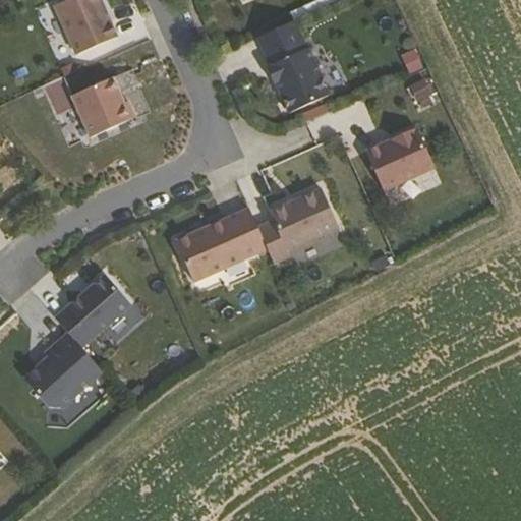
[(100,0),(64,0),(55,5),(75,54),(116,37),(109,20),(106,21),(98,4),(102,3),(100,0)]
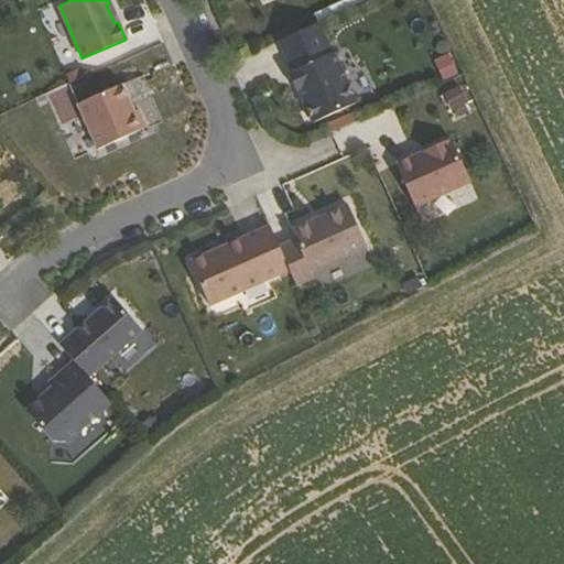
[(345,0),(343,0),(313,13),(317,21),(348,8),(345,0)]
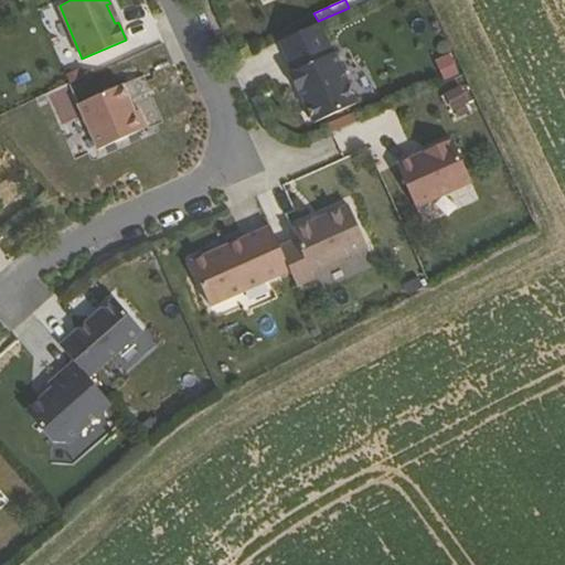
[(118,22),(110,3),(106,4),(115,23),(118,22)]
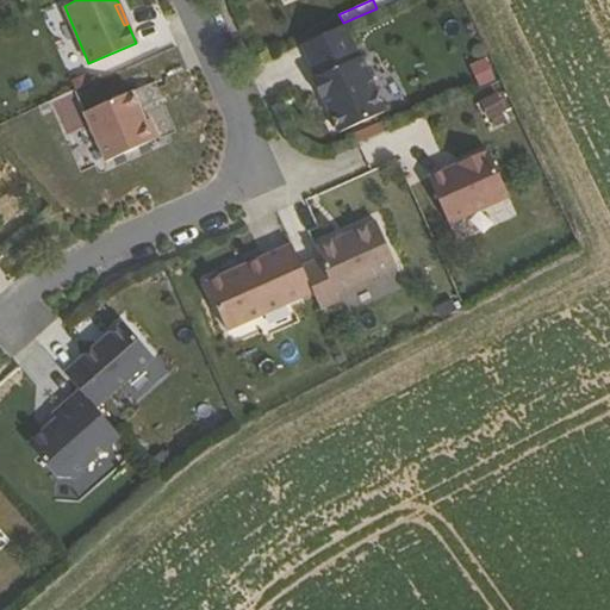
[(343,23),(304,39),(318,73),(313,75),(322,94),(324,93),(329,91),(335,105),(332,111),(338,124),(344,126),(383,110),(359,55),(358,56),(343,23)]
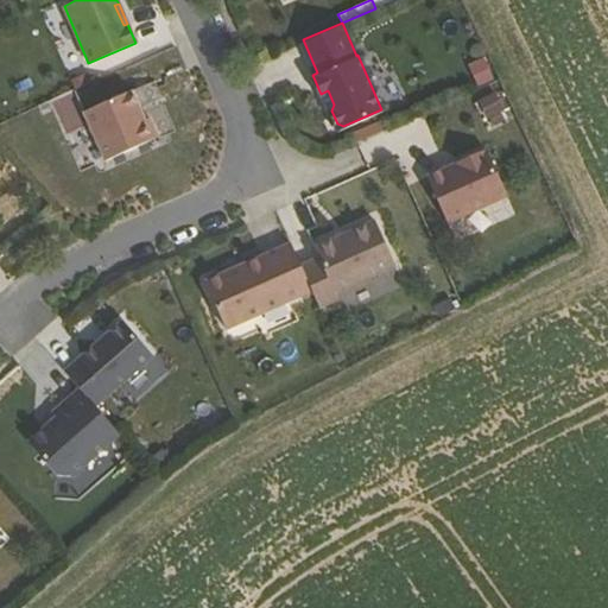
[(132,89),(83,111),(106,159),(158,137),(150,118),(145,119),(132,89)]
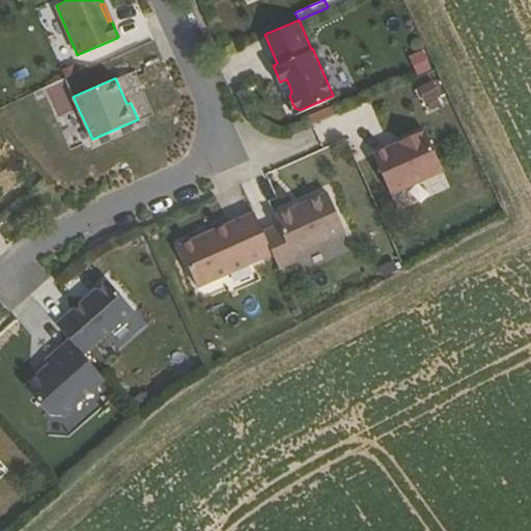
[(286,79),(282,81),(289,96),(291,91),(286,79)]
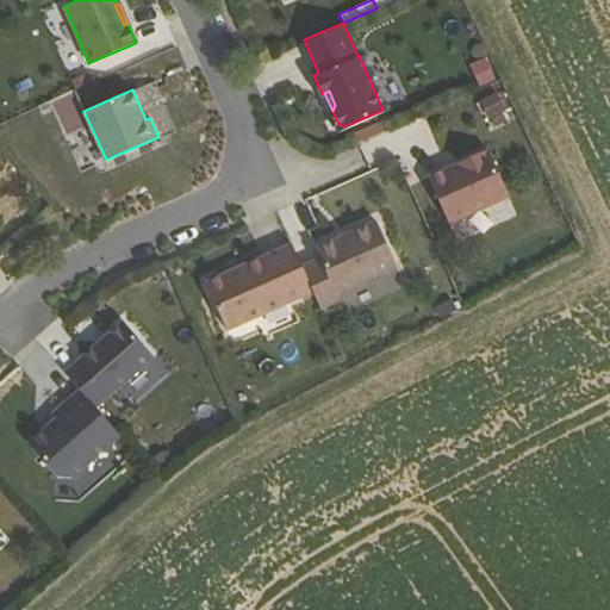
[(489,150),(429,176),(449,223),(509,197),(489,150)]
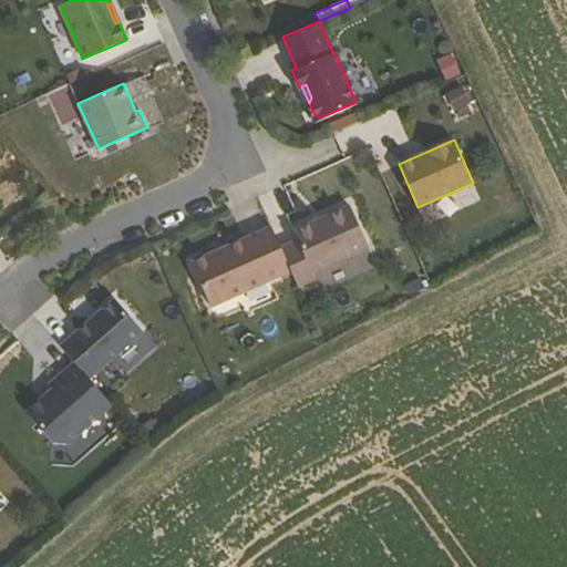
[(299,240),(282,248),(294,274),(299,287),(317,279),(315,272),(370,248),(352,206),(295,232),(299,240)]
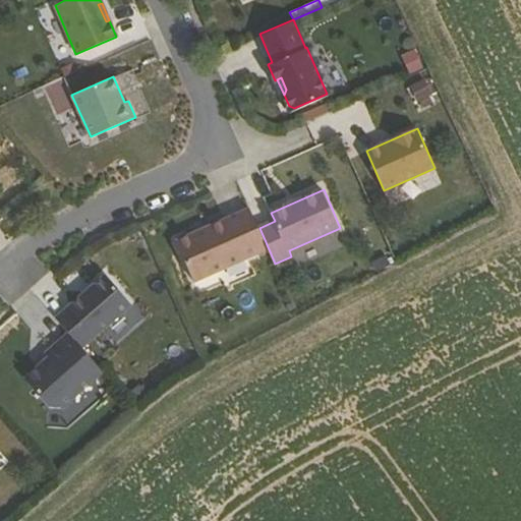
[(259,228),(251,209),(210,227),(212,230),(194,237),(193,234),(177,241),(195,284),(270,251),(259,228)]
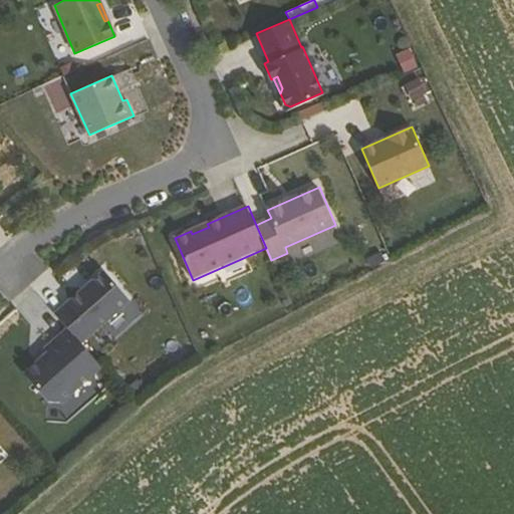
[(207,224),(191,231),(192,234),(209,227),(207,224)]
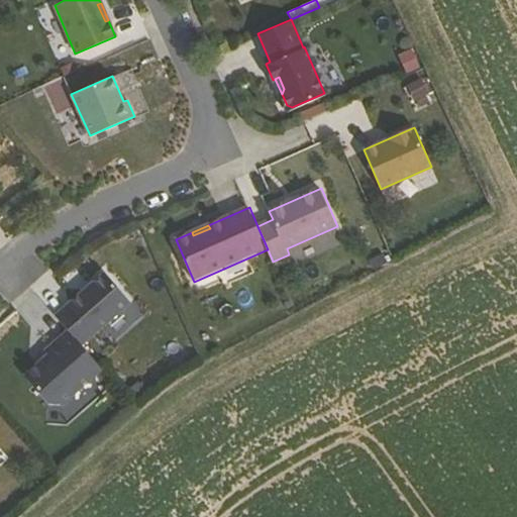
[(122,282),(73,324),(86,339),(98,354),(148,311),(122,282)]
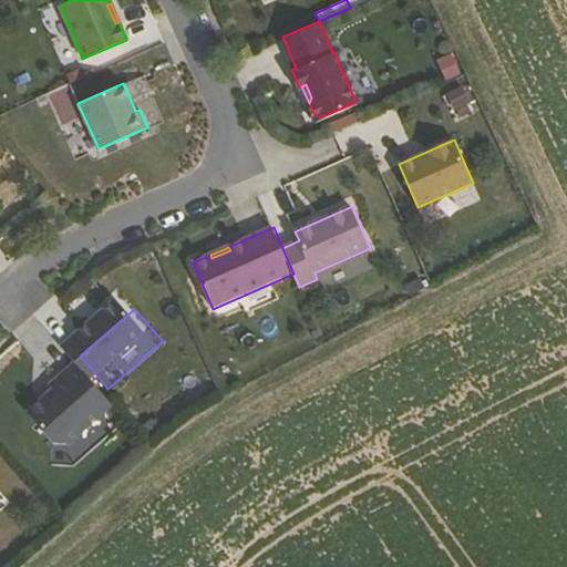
[(107,389),(94,372),(68,394),(71,399),(45,421),(72,452),(84,453),(130,414),(107,389)]
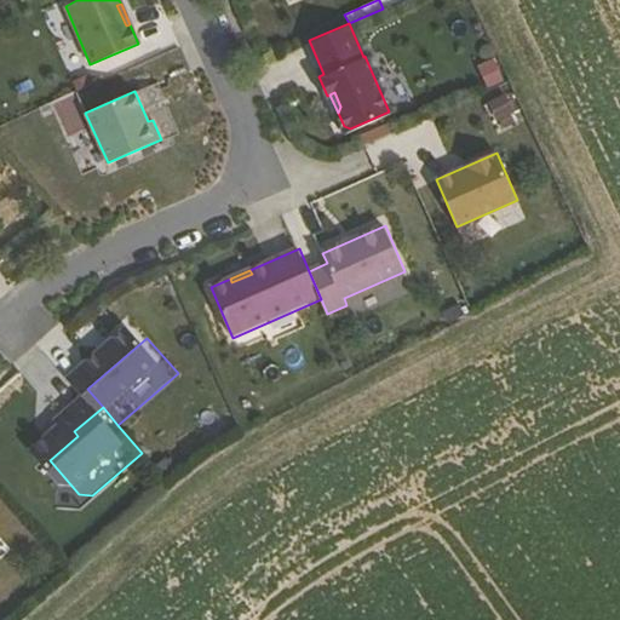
[(0,560),(17,545),(0,524),(0,560)]
